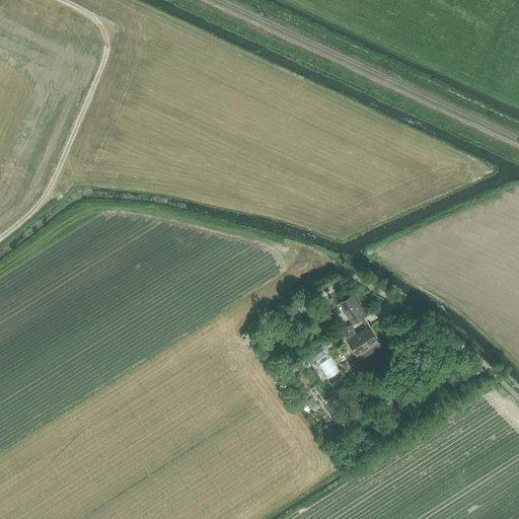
[(309,301),(312,298),(308,292),(293,301),(297,308),(309,301)]
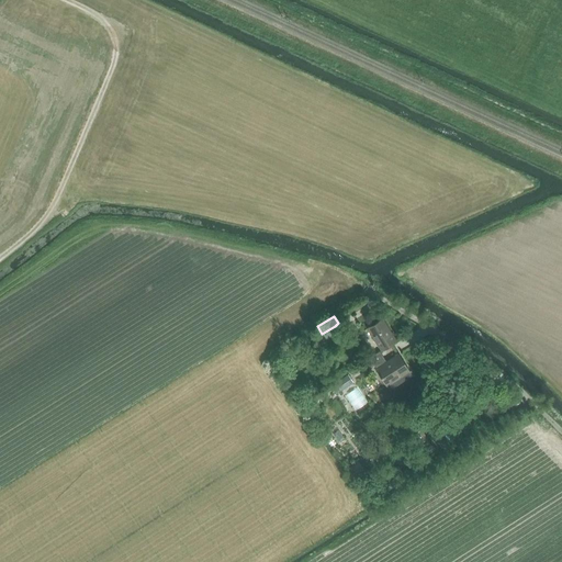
[(368,328),(382,350),(396,341),(382,319),(368,328)]
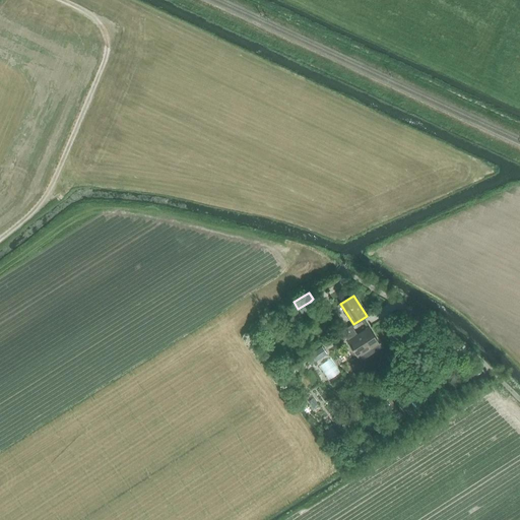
[(313,308),(310,302),(298,309),(302,315),(313,308)]
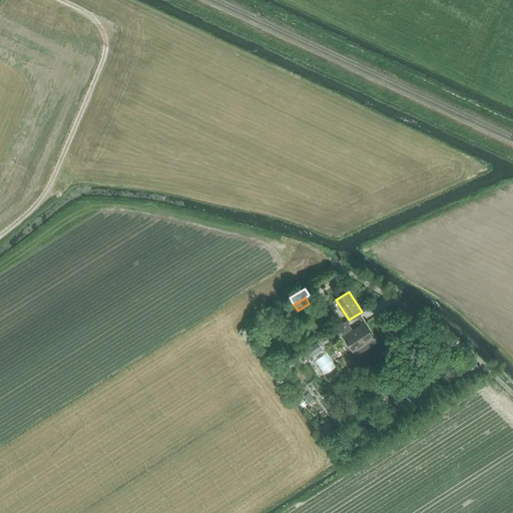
[(282,310),(277,307),(273,314),(279,317),(282,310)]
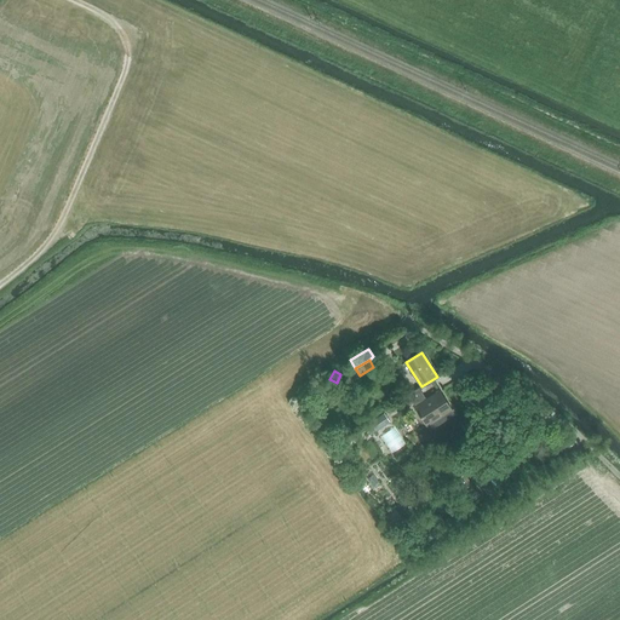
[(443,413),(451,408),(440,391),(426,400),(419,388),(405,396),(409,406),(414,402),(417,407),(415,407),(426,425),(445,414),(443,413)]
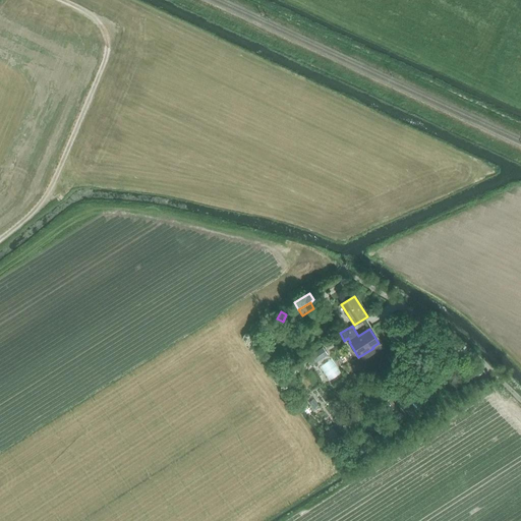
[(324,348),(306,359),(310,366),(328,354),(324,348)]
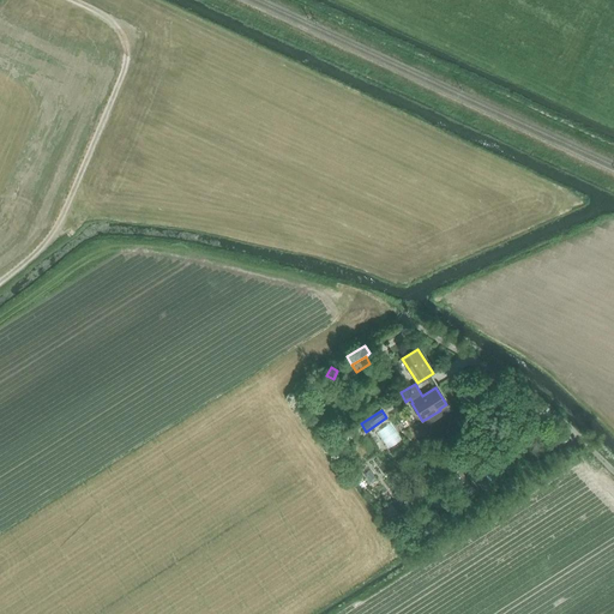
[(461,470),(451,477),(457,487),(467,480),(461,470)]
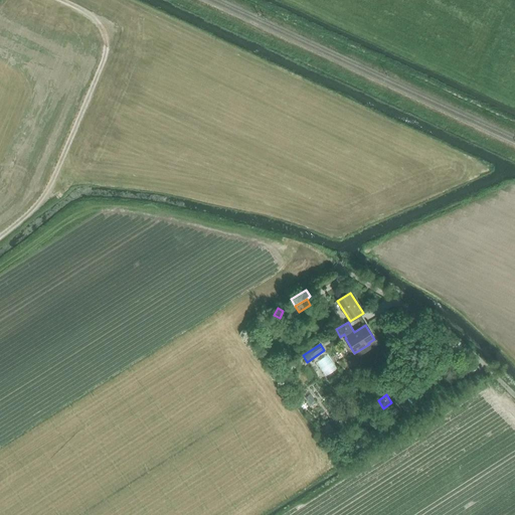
[(412,410),(404,399),(399,402),(407,414),(412,410)]
